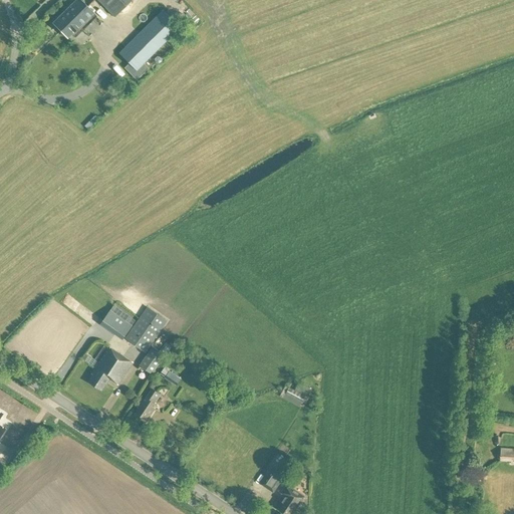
[(60,31),(85,5),(79,0),(74,0),(52,23),(60,31)]
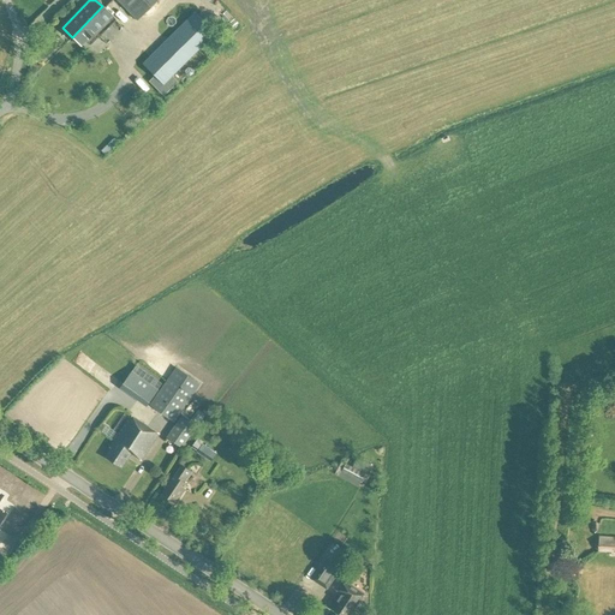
[(115,0),(135,21),(155,0),(115,0)]
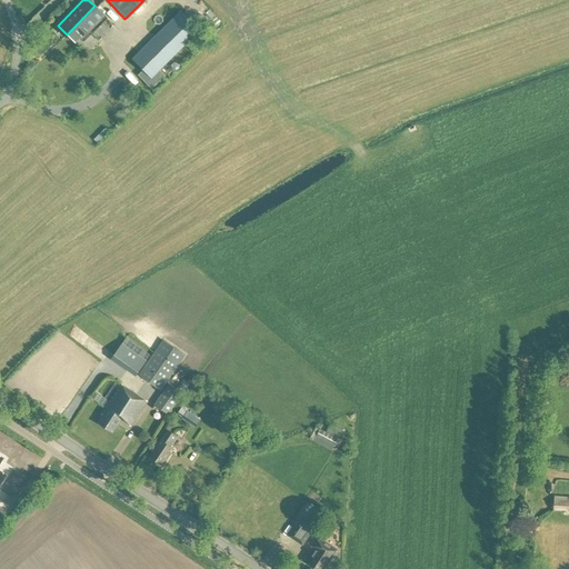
[(95,6),(67,35),(75,42),(79,38),(82,42),(106,18),(95,6)]
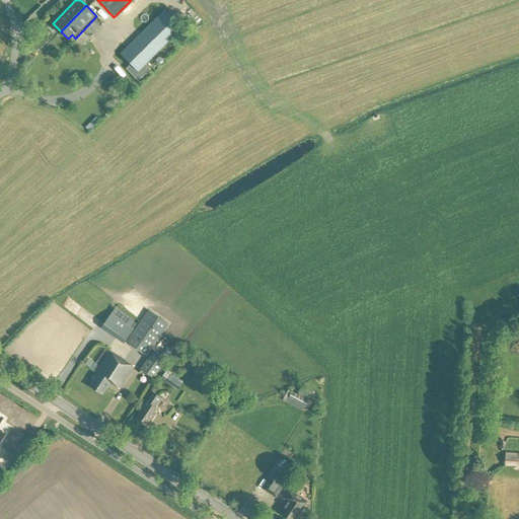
[(135,74),(181,28),(163,10),(117,56),(135,74)]
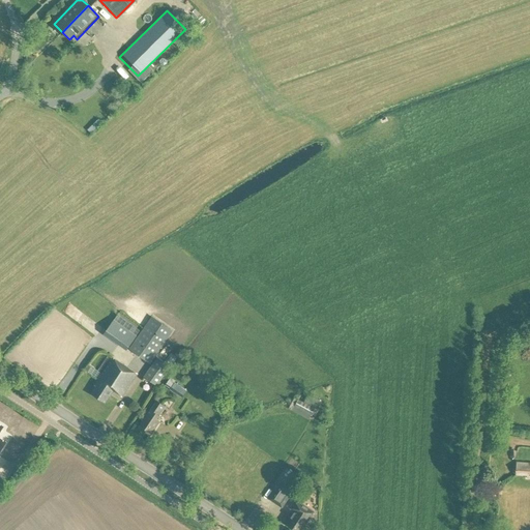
[(90,134),(101,122),(97,118),(86,129),(90,134)]
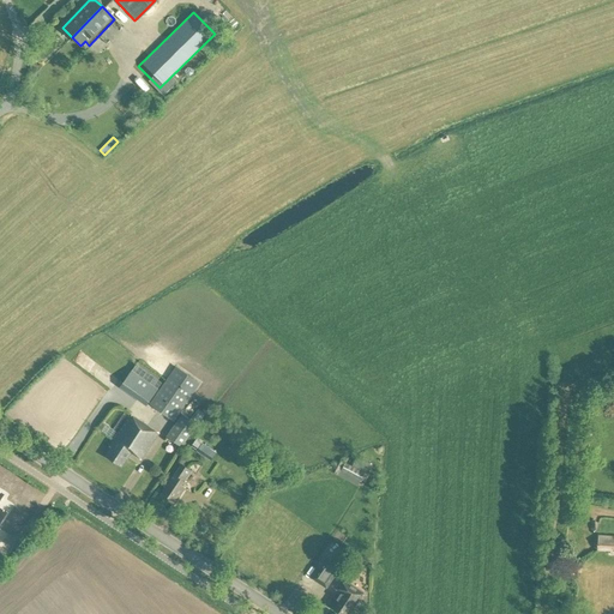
[(136,362),(120,386),(148,404),(163,380),(136,362)]
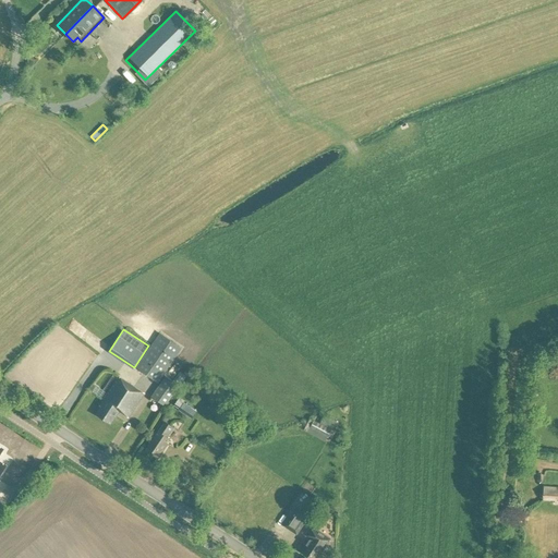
[(158,383),(181,349),(159,334),(136,367),(158,383)]
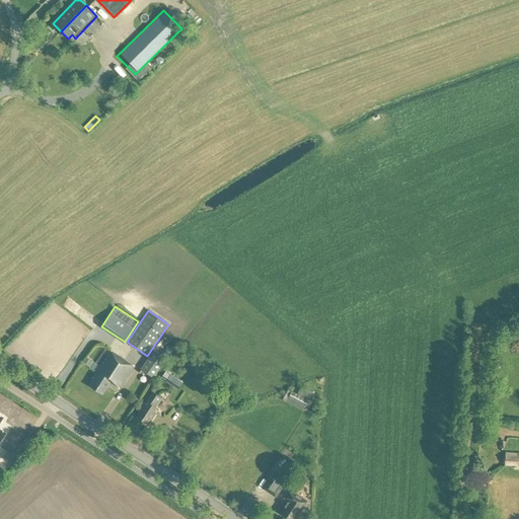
[(119,389),(134,366),(109,351),(92,377),(94,378),(89,385),(102,394),(109,383),(119,389)]
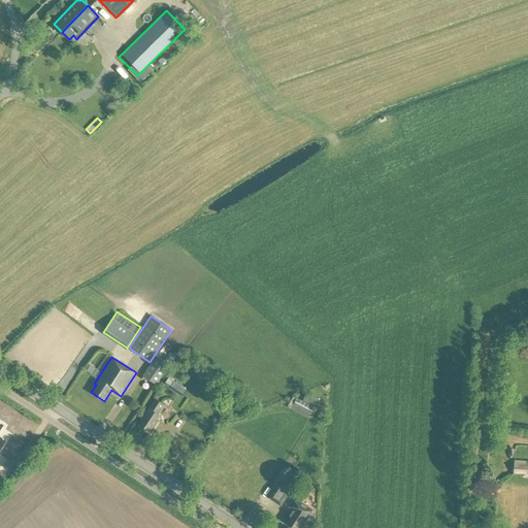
[(156,384),(169,365),(157,357),(143,375),(156,384)]
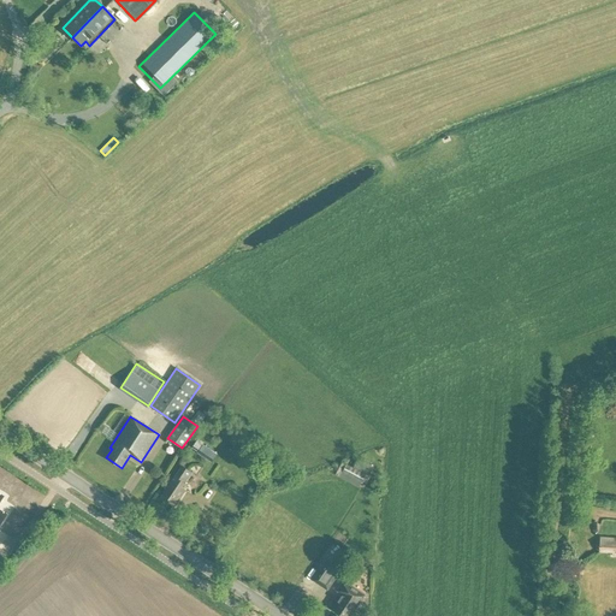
[(193,448),(213,460),(219,451),(197,438),(193,448)]
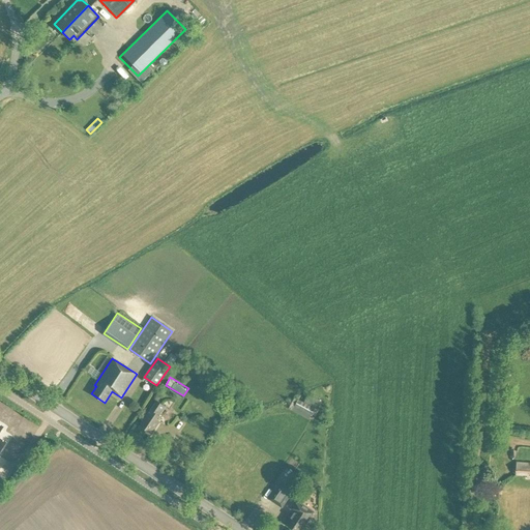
[(310,419),(310,418),(315,409),(295,399),(289,409),(310,419)]
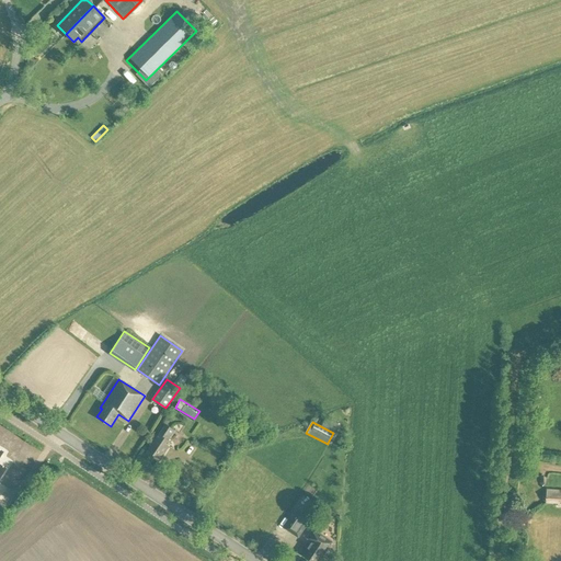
[(169,441),(175,431),(165,424),(157,438),(155,437),(152,442),(153,443),(148,451),(159,458),(162,453),(164,454),(169,446),(168,445),(171,442),(169,441)]
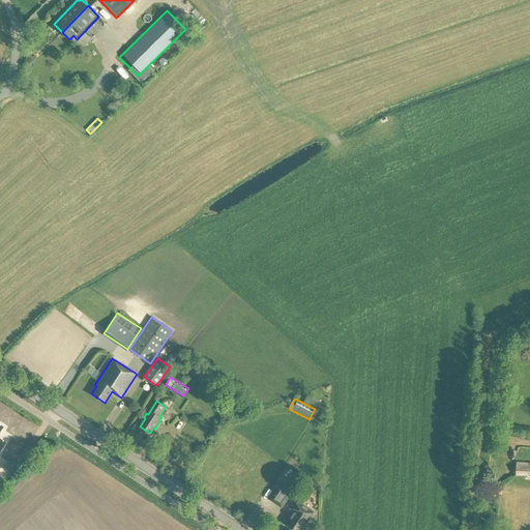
[(529,463),(520,463),(520,466),(517,466),(516,474),(527,475),(527,478),(529,478),(529,463)]
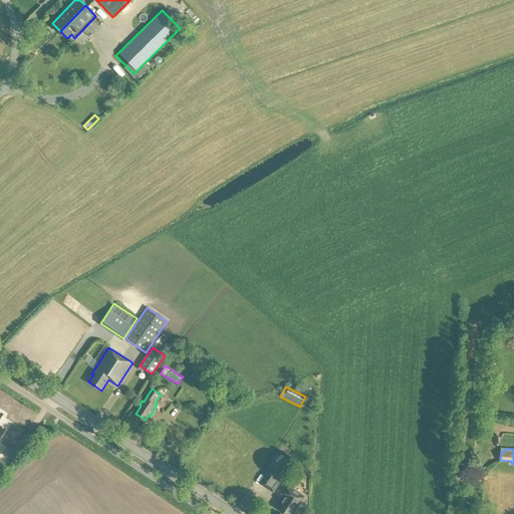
[(279,456),(273,464),(279,469),(285,461),(279,456)]
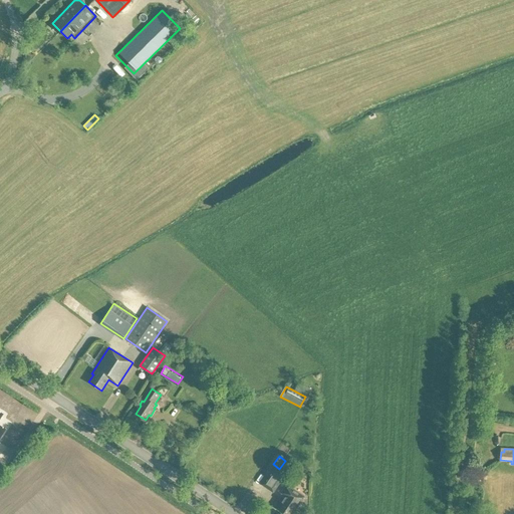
[(273,492),(284,476),(272,468),(261,485),(273,492)]
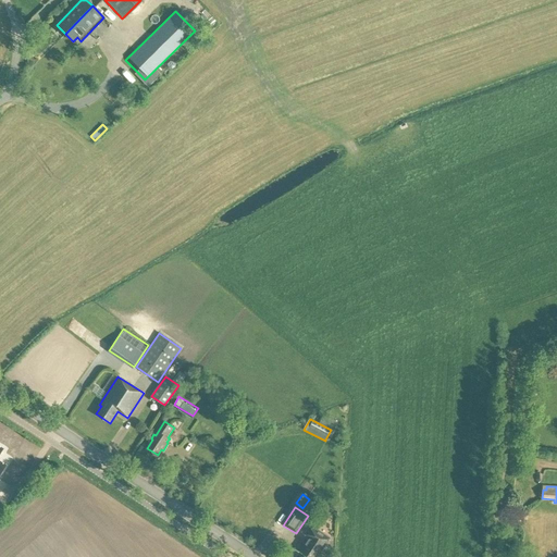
[(323,552),(327,546),(326,544),(325,543),(329,539),(311,527),(306,535),(309,537),(300,551),(310,556),(316,556),(320,552),(321,552),(323,552)]
